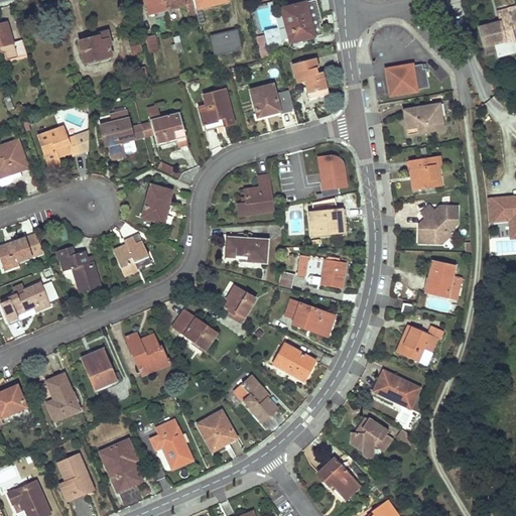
[(141,0),(146,16),(165,11),(162,0),(141,0)]
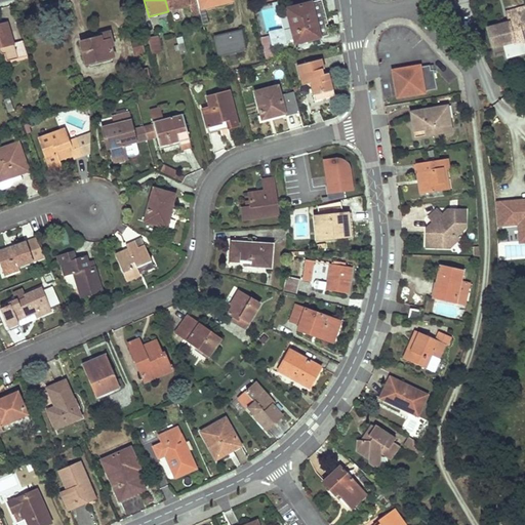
[(165,0),(168,11),(190,6),(197,4),(195,0),(165,0)]
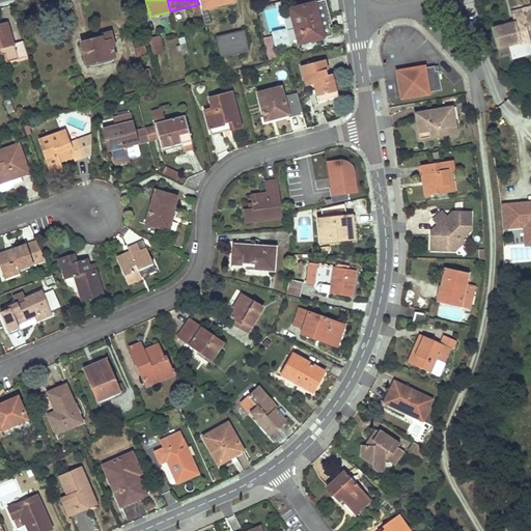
[(199,0),(202,10),(201,10),(201,15),(204,25),(211,23),(207,11),(206,9),(234,2),(233,0),(199,0)]
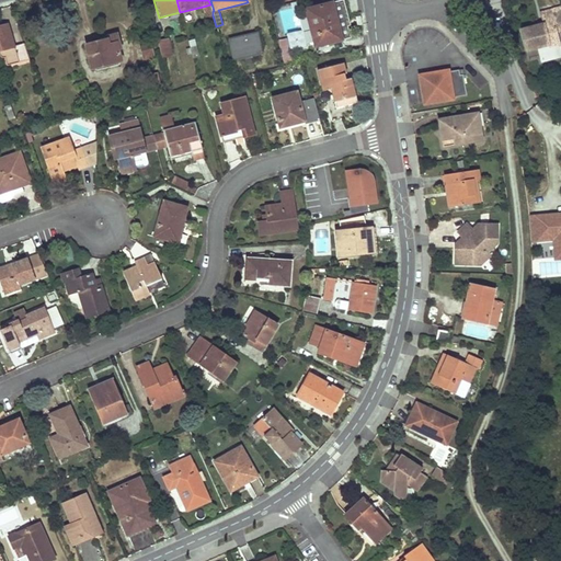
[(331,0),(305,8),(315,46),(341,39),(350,37),(346,25),(344,26),(343,22),(348,21),(343,1),(332,3),(331,0)]
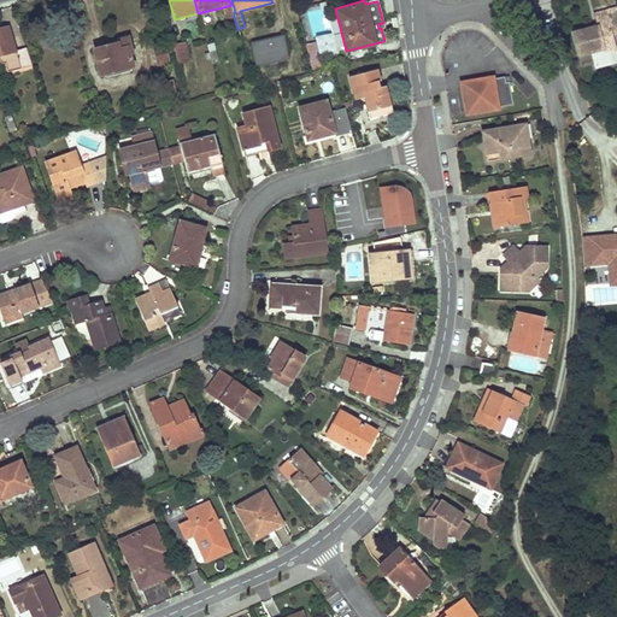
[(241,13),(272,5),(272,3),(240,11),(241,13)]
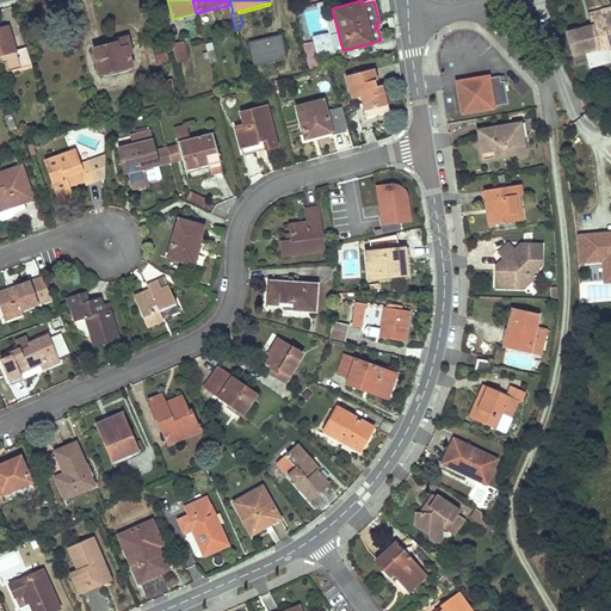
[(221,7),(223,19),(232,17),(232,12),(229,5),(221,7)]
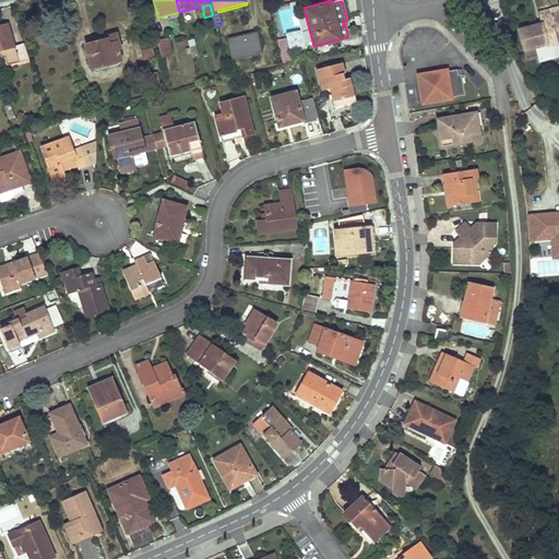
[(540,24),(519,30),(523,49),(546,44),(546,48),(558,45),(548,10),(537,12),(540,24)]
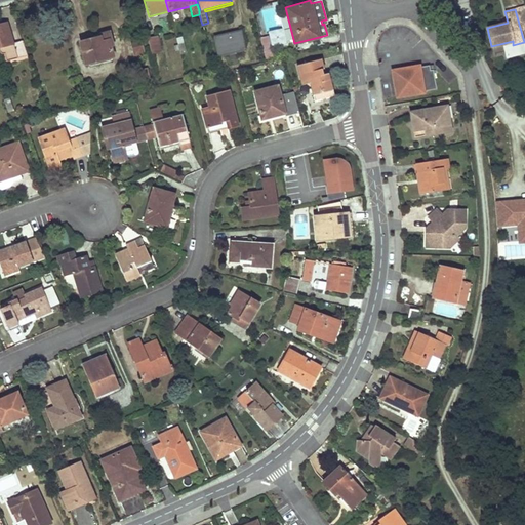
[(0,26),(0,53),(3,55),(5,63),(27,56),(22,41),(12,44),(6,25),(0,26)]
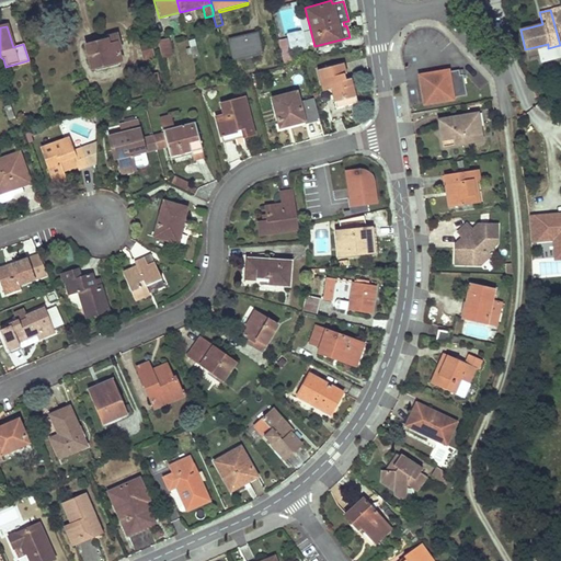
[(228,39),(232,61),(262,55),(256,33),(228,39)]
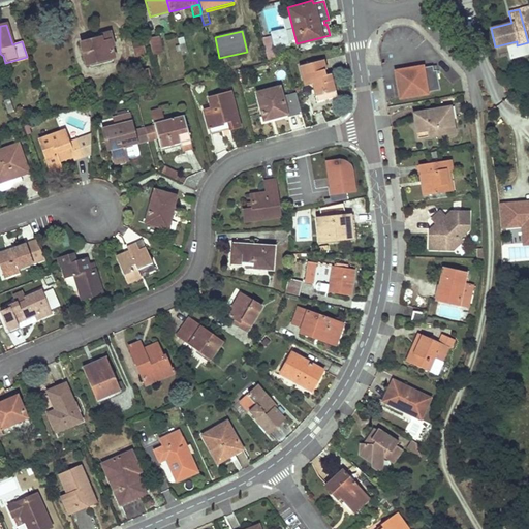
[(99,38),(80,43),(85,65),(115,58),(109,32),(98,35),(99,38)]
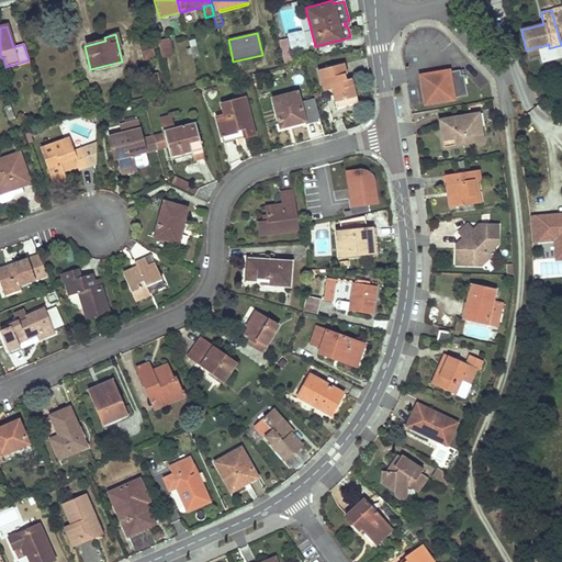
[(167,38),(157,42),(161,58),(171,55),(167,38)]
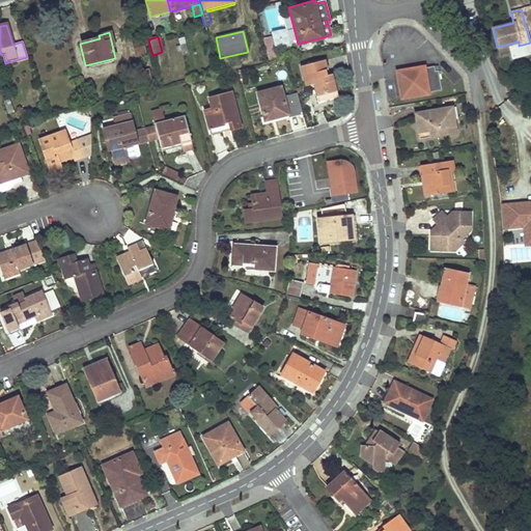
[(263,39),(267,50),(269,61),(274,60),(269,38),(263,39)]
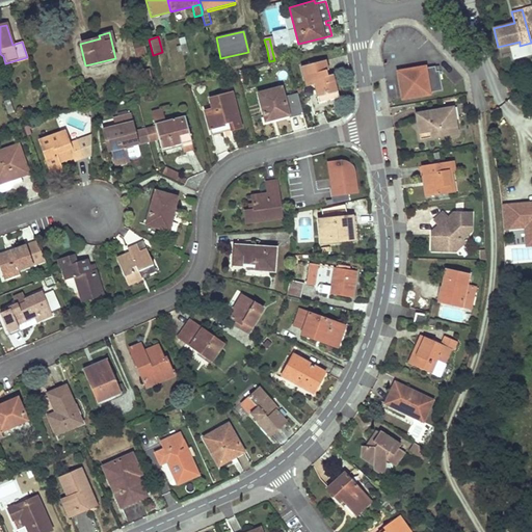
[(141,46),(132,48),(134,58),(143,56),(141,46)]
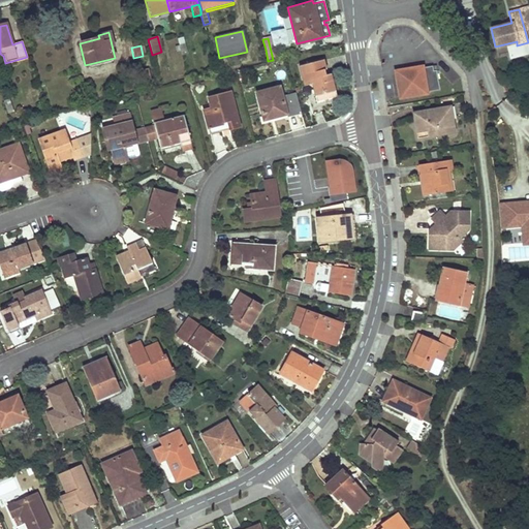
[(325,70),(323,60),(299,66),(303,86),(312,84),(316,101),(335,97),(330,74),(320,76),(319,71),(325,70)]
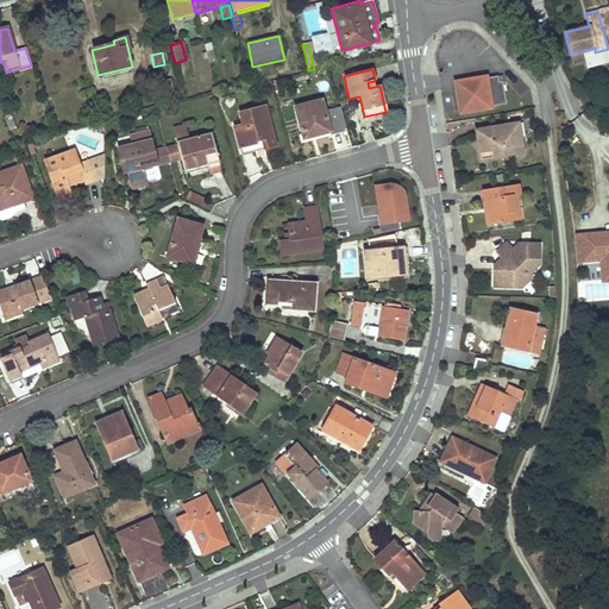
[(463,82),(460,89),(464,111),(506,105),(502,82),(498,82),(497,76),(463,82)]
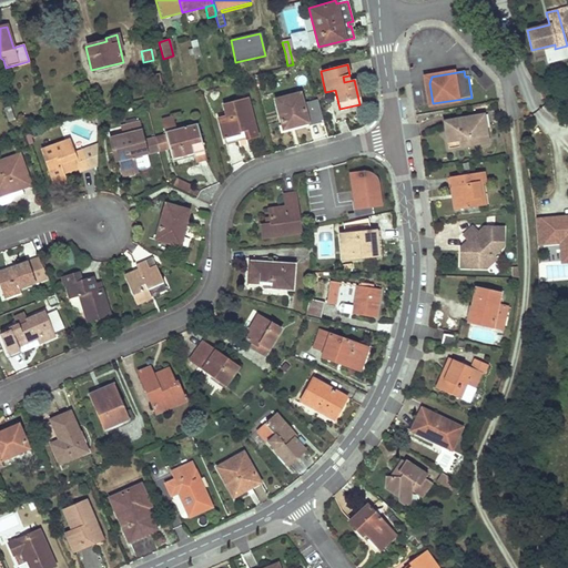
[(160,90),(156,74),(148,77),(151,92),(160,90)]
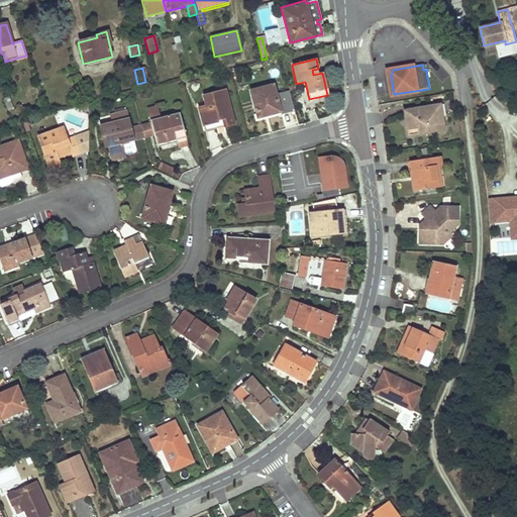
[(273,86),(250,91),(257,117),(280,111),(281,115),(294,112),(288,91),(275,94),(273,86)]
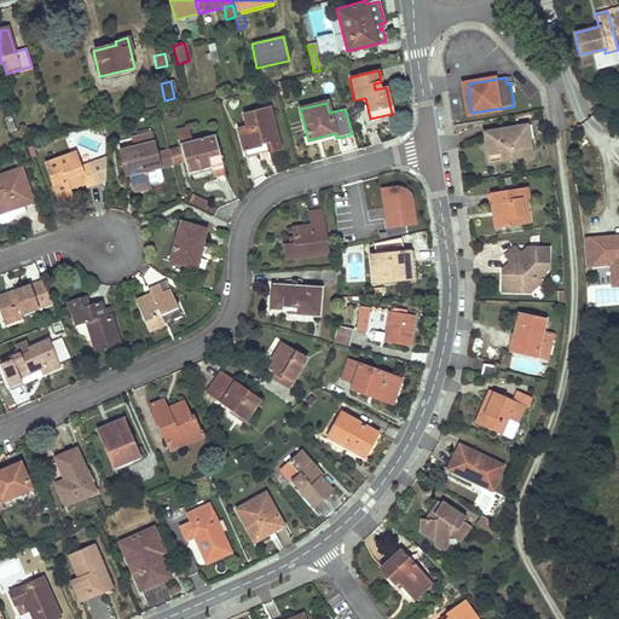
[(237,129),(242,150),(260,146),(260,144),(267,143),(268,151),(279,149),(270,109),(244,115),(247,127),(237,129)]
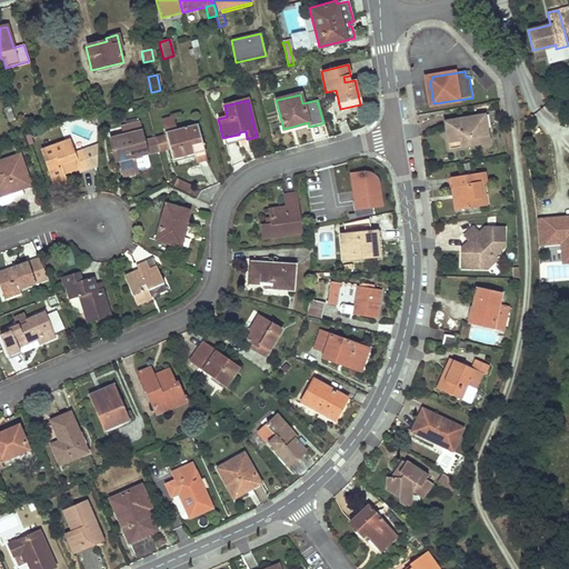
[(453,120),(450,125),(447,130),(450,148),(466,147),(468,143),(471,142),(475,146),(490,143),(486,116),(469,118),(469,121),(462,122),(462,119),(453,120)]
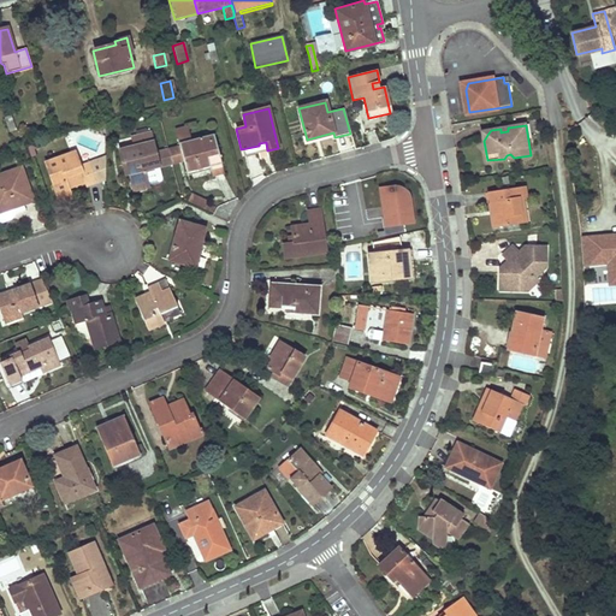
[(188,128),(175,129),(177,141),(189,140),(188,128)]
